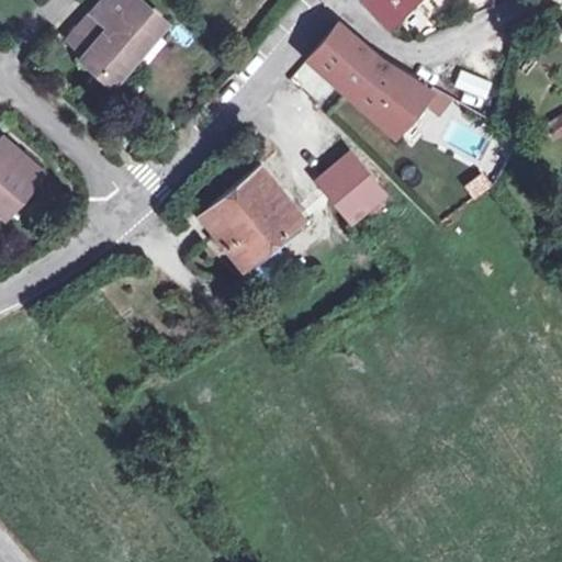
[(103,0),(93,12),(105,23),(107,21),(111,25),(83,56),(110,78),(127,59),(121,53),(130,42),(138,48),(161,21),(137,0),(103,0)]
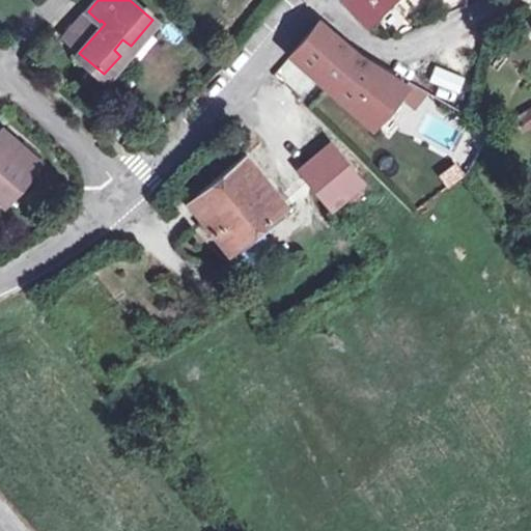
[(384,0),(343,0),(363,21),(384,0)]
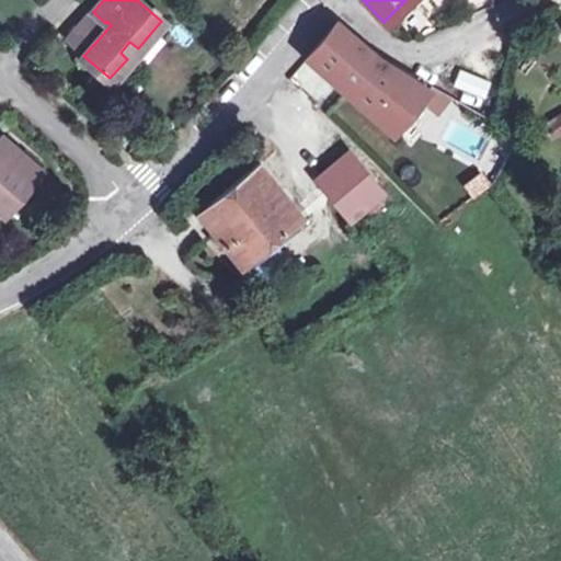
[(105,23),(93,12),(67,42),(83,56),(111,25),(106,21),(105,23)]
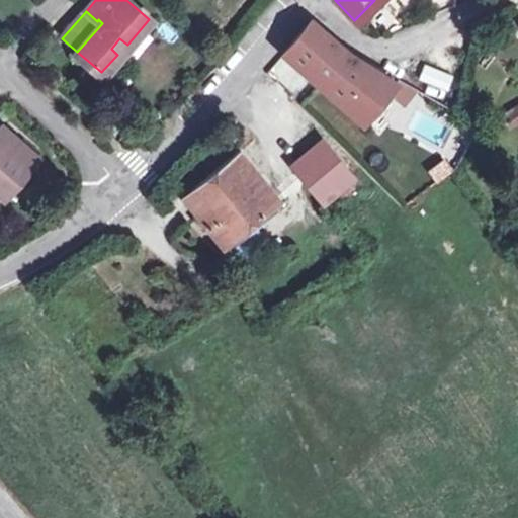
[(283,50),(303,68),(329,37),(309,20),(283,50)]
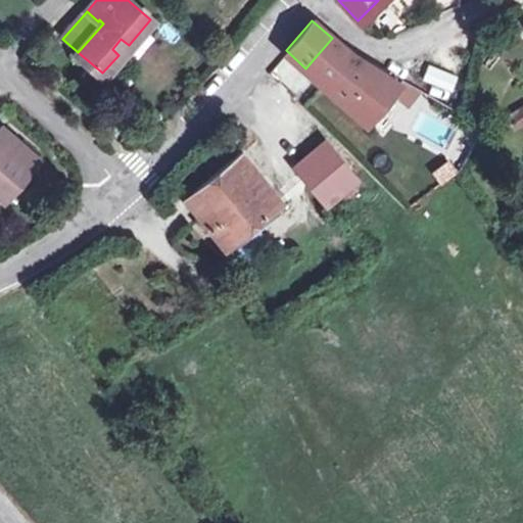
[(352,55),(332,38),(305,68),(366,122),(399,84),(352,55)]
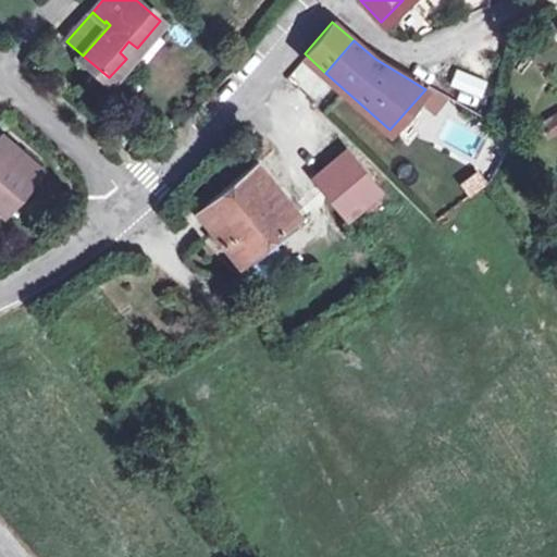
[(450,78),(474,95),(483,82),(459,66),(450,78)]
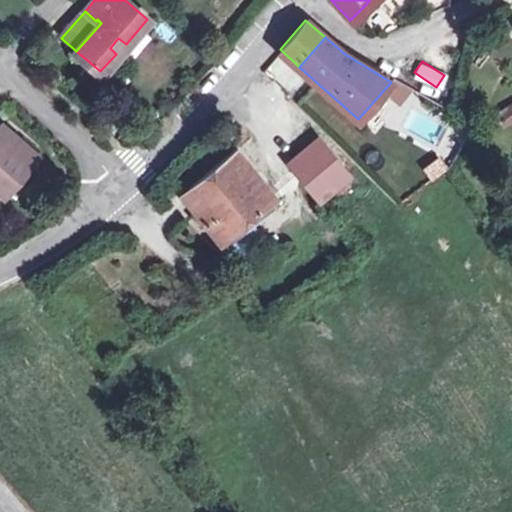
[(511,104),(497,112),(504,126),(511,122),(511,104)]
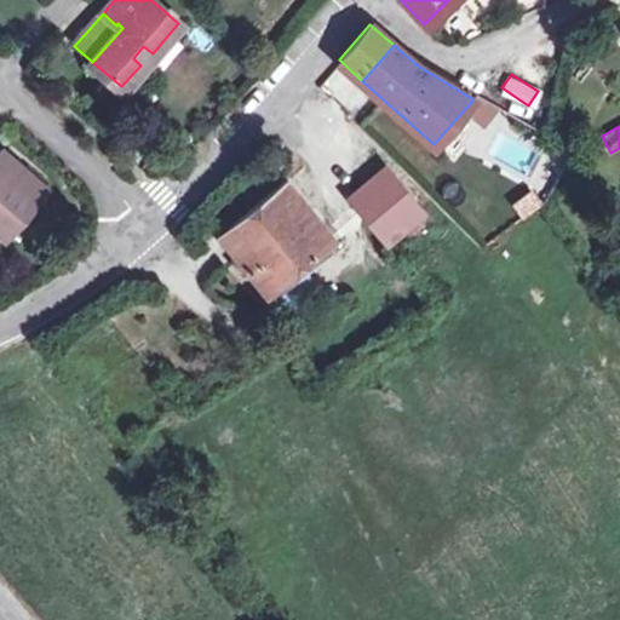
[(0,220),(9,212),(15,217),(18,219),(46,187),(3,149),(0,151),(0,220)]
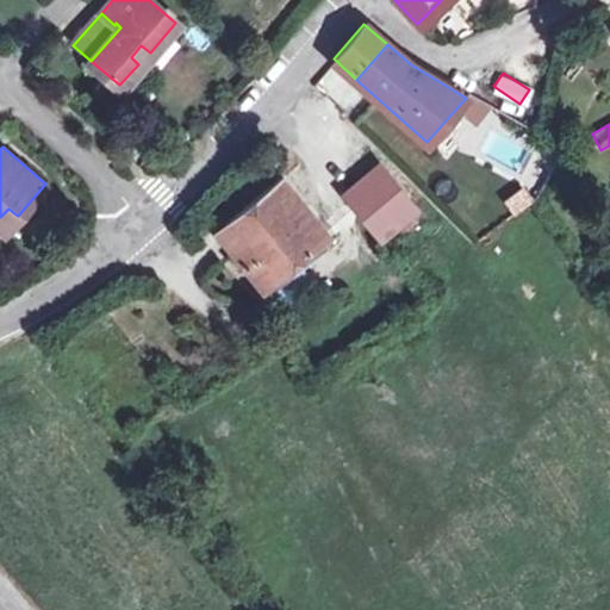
[(347,193),(381,235),(415,207),(380,166),(347,193)]
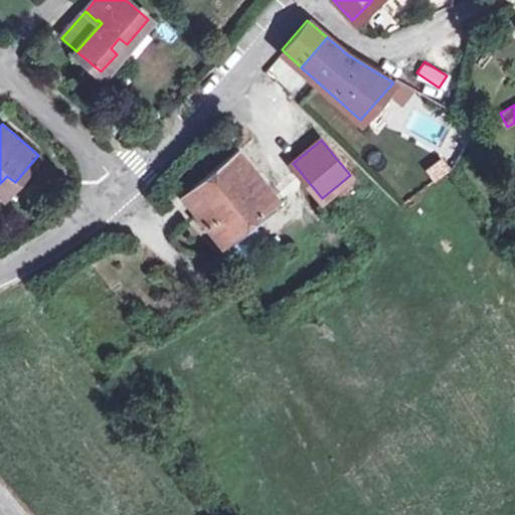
[(237,150),(182,194),(220,242),(276,197),(237,150)]
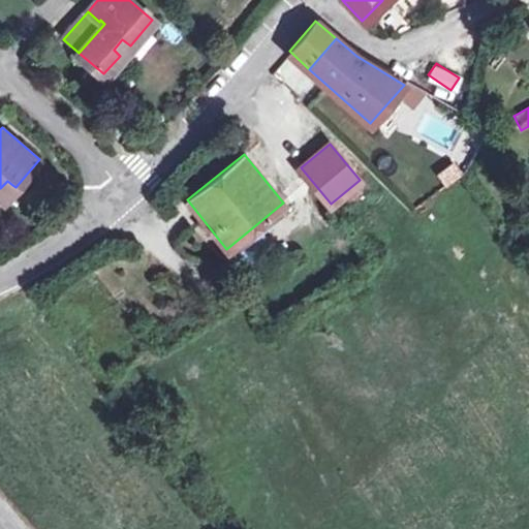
[(454,161),(437,175),(446,187),(463,175),(454,161)]
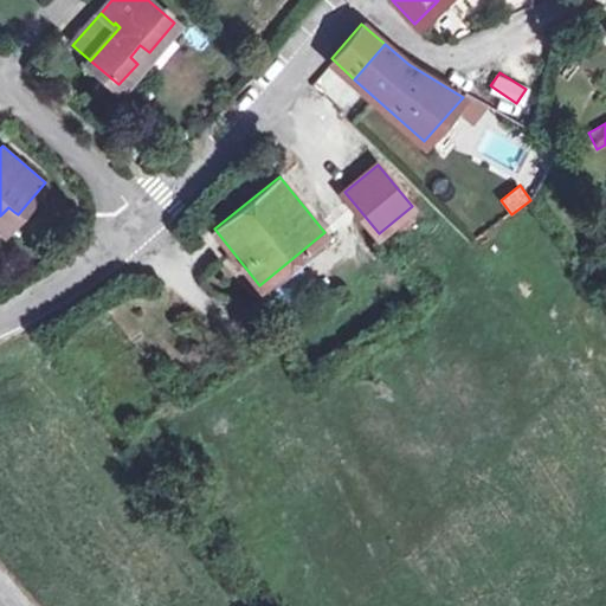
[(0,227),(1,229),(14,212),(8,207),(0,216),(0,227)]
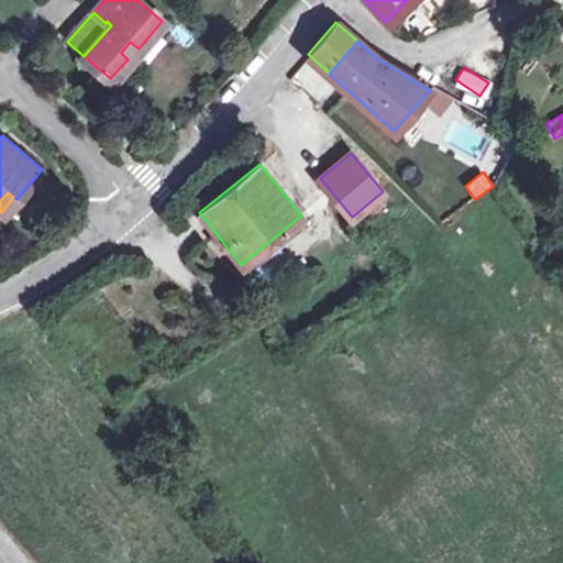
All buildings are outlined.
